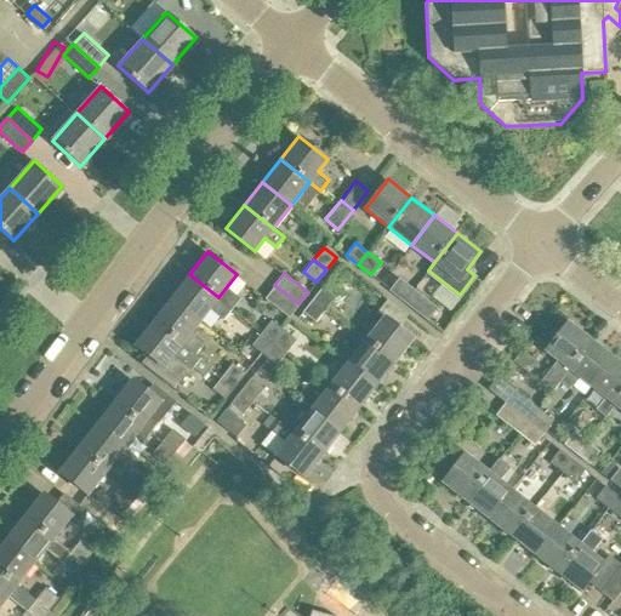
[(189,274),(171,297),(200,320),(211,307),(224,318),(232,307),(218,297),(189,274)]
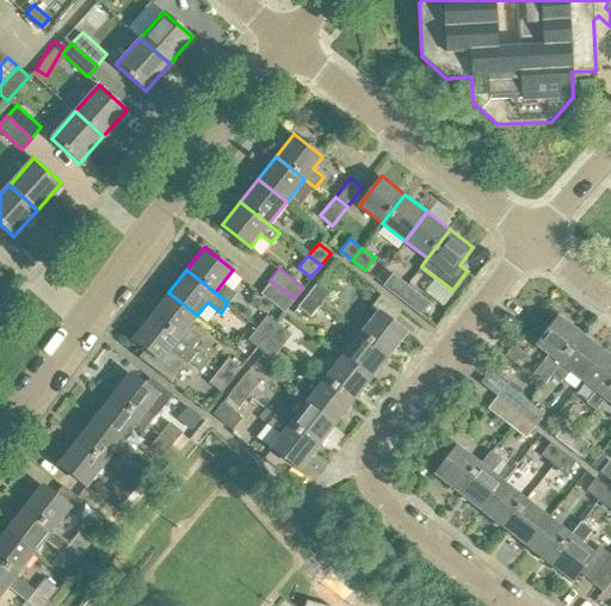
[(383,284),(402,300),(412,286),(393,272),(383,284)]
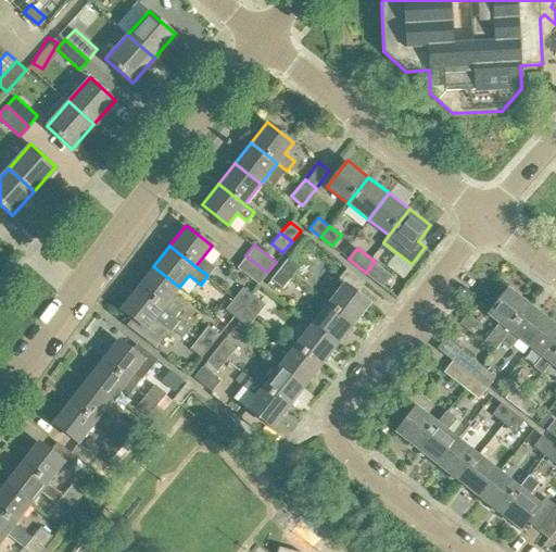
[(267,272),(245,255),(237,266),(258,284),(267,272)]
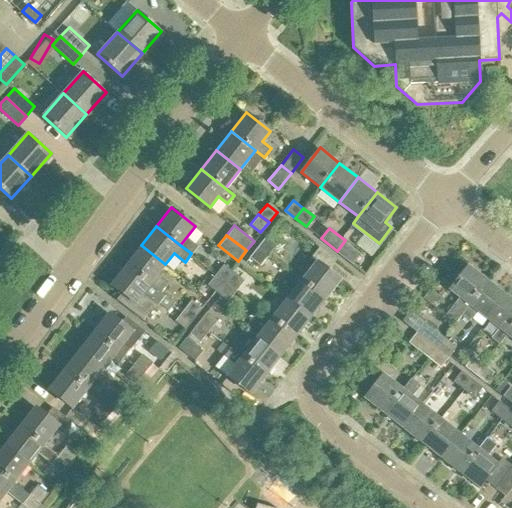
[(266,235),(258,246),(268,254),(276,243),(266,235)]
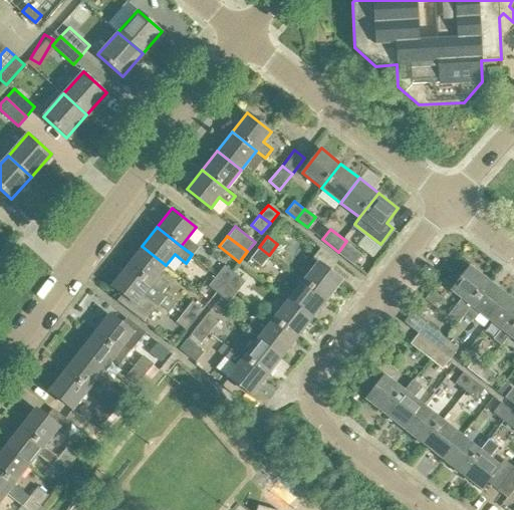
[(346,241),(338,252),(354,264),(362,254),(346,241)]
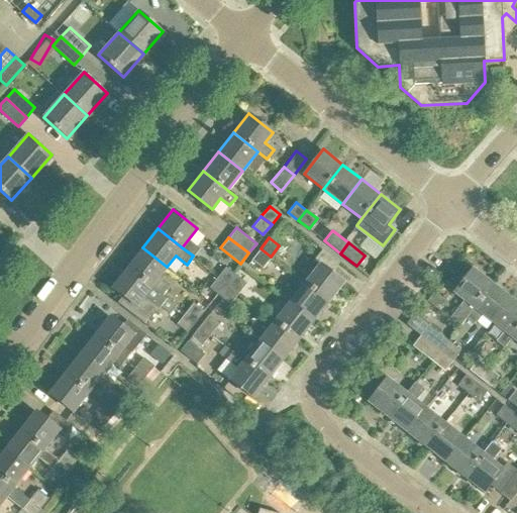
[(142,247),(127,267),(163,294),(170,285),(159,277),(167,267),(142,247)]
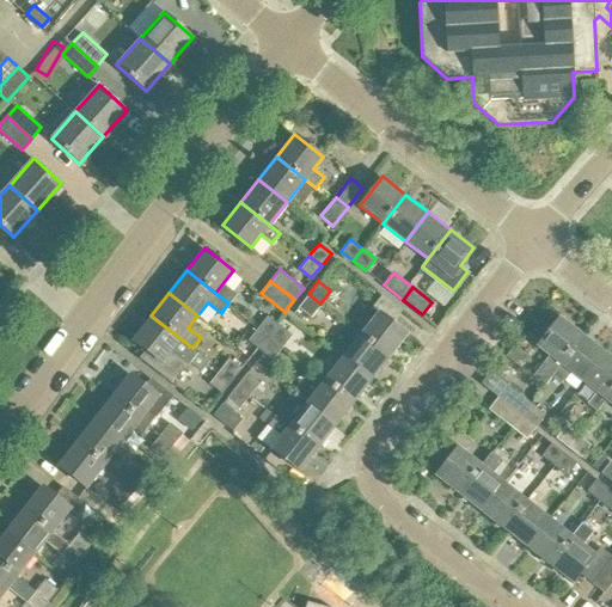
[(320,304),(308,294),(299,306),(311,316),(320,304)]
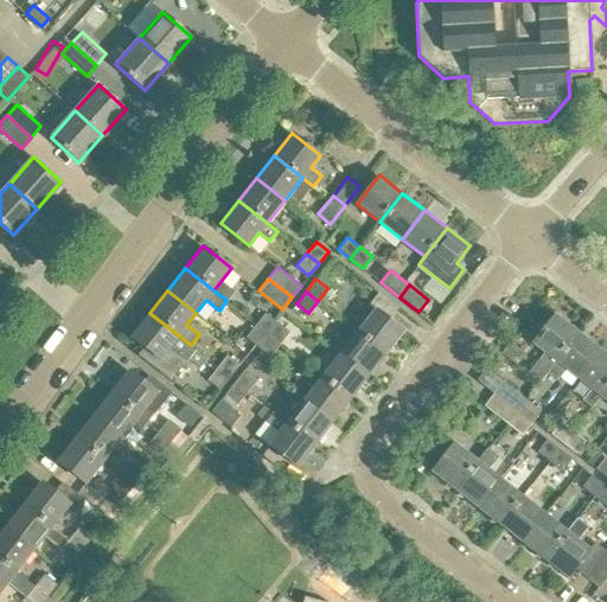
[(375,308),(358,331),(357,331),(385,353),(404,331),(389,320),(398,307),(378,292),(369,303),(375,308)]
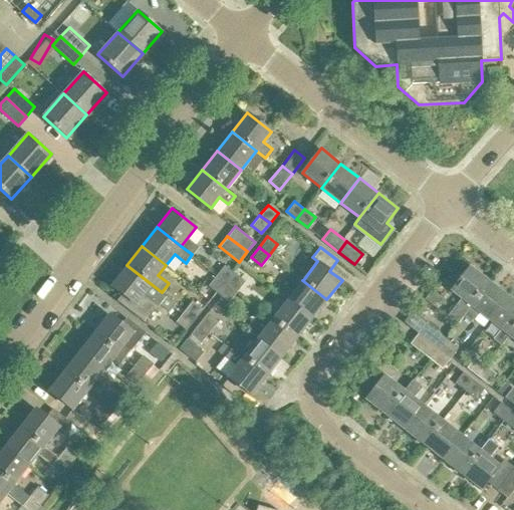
[(225,264),(217,275),(227,282),(235,272),(225,264)]
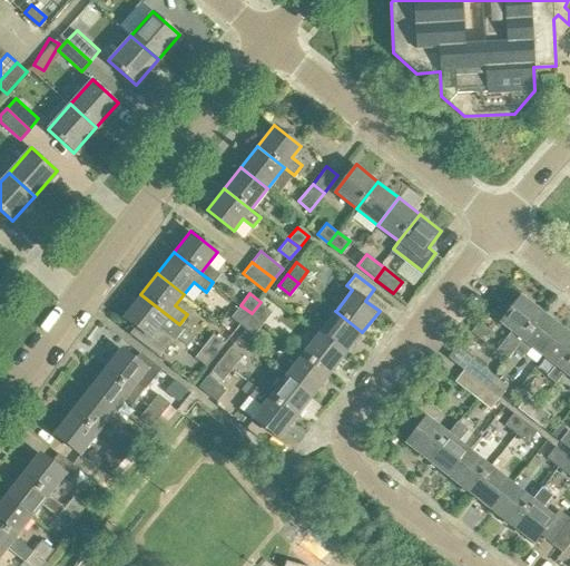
[(179,324),(140,294),(124,315),(135,325),(129,332),(159,355),(174,337),(176,338),(177,335),(188,344),(195,337),(179,324)]
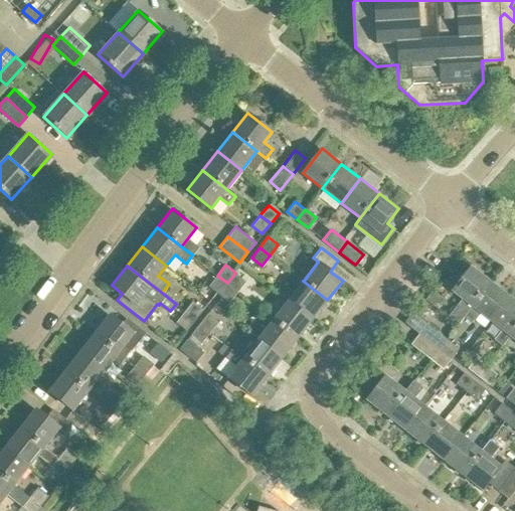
[(459,323),(465,315),(491,282),(471,266),(453,291),(462,298),(449,315),(459,323)]
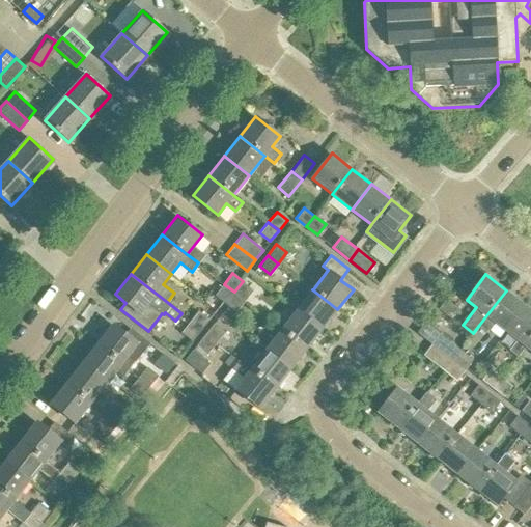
[(243,281),(234,292),(245,300),(253,289),(243,281)]
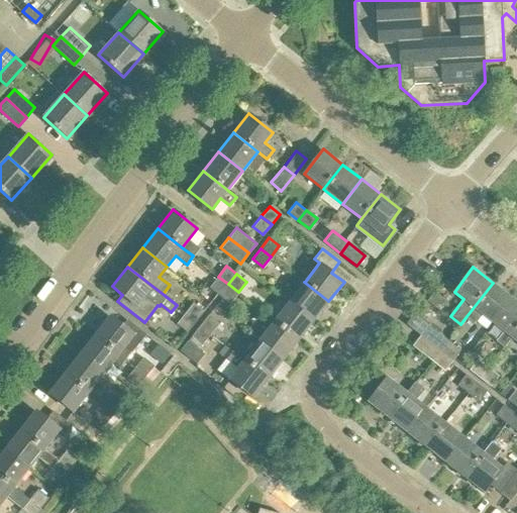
[(282,295),(289,301),(314,320),(328,301),(304,282),(305,282),(297,276),(282,295)]
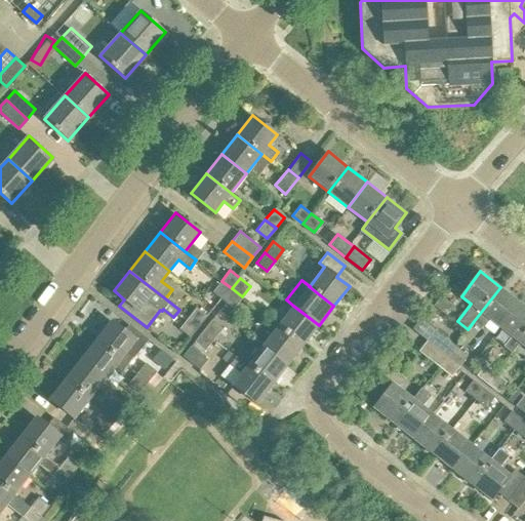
[(213,291),(224,299),(232,288),(221,281),(213,291)]
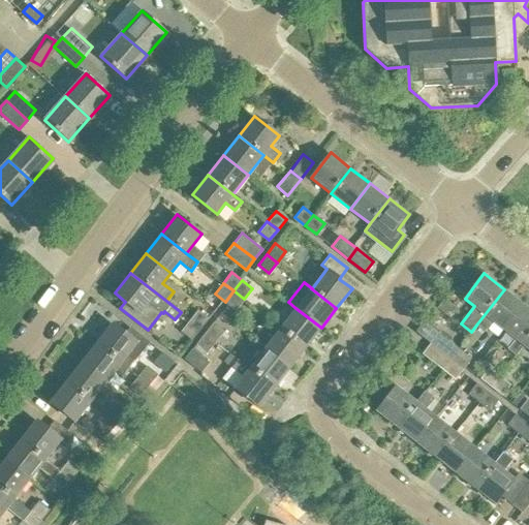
[(493,320),(504,329),(524,304),(504,289),(477,323),(486,330),(493,320)]
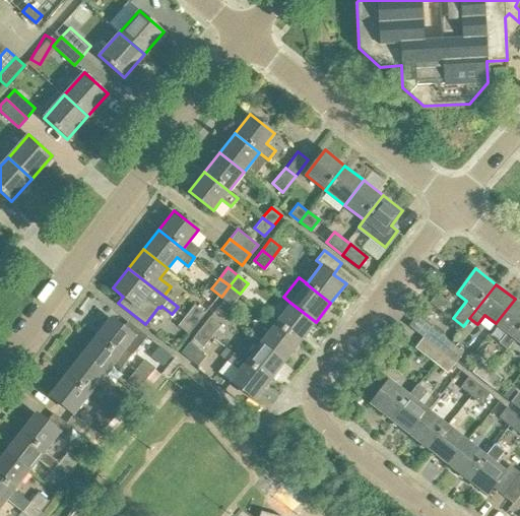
[(230,285),(221,297),(232,305),(240,294),(230,285)]
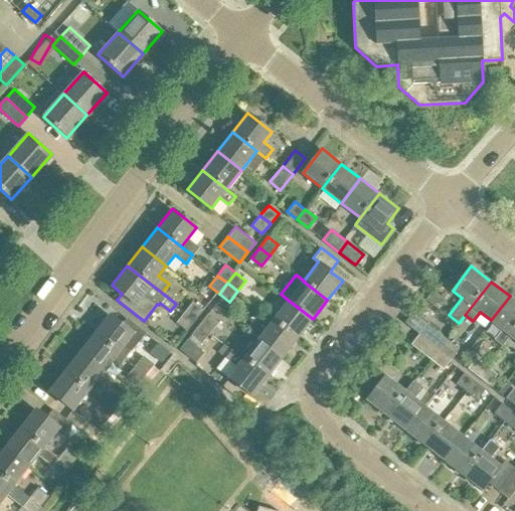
[(509,335),(510,335),(514,328),(514,300),(510,296),(491,320),(501,329),(494,338),(502,345),(509,335)]
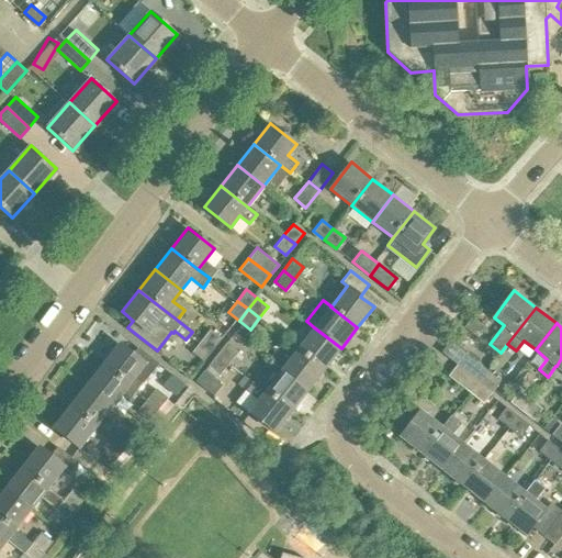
[(314,327),(299,348),(325,369),(341,348),(314,327)]
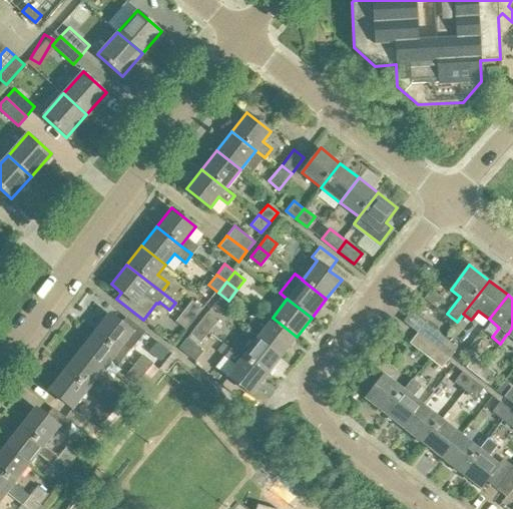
[(192,300),(183,310),(194,318),(202,308),(192,300)]
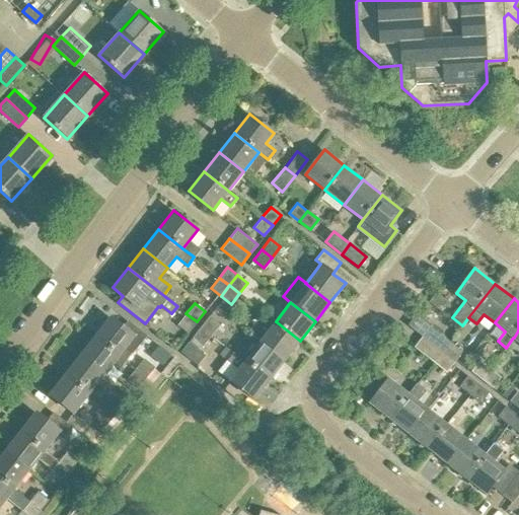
[(197,321),(186,313),(177,323),(189,333),(197,321)]
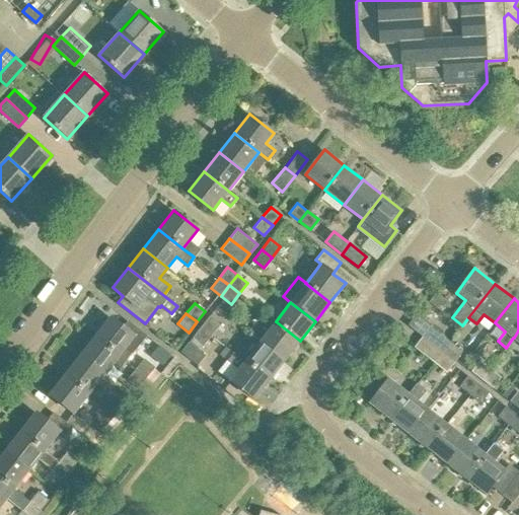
[(210,314),(202,325),(212,334),(220,323),(210,314)]
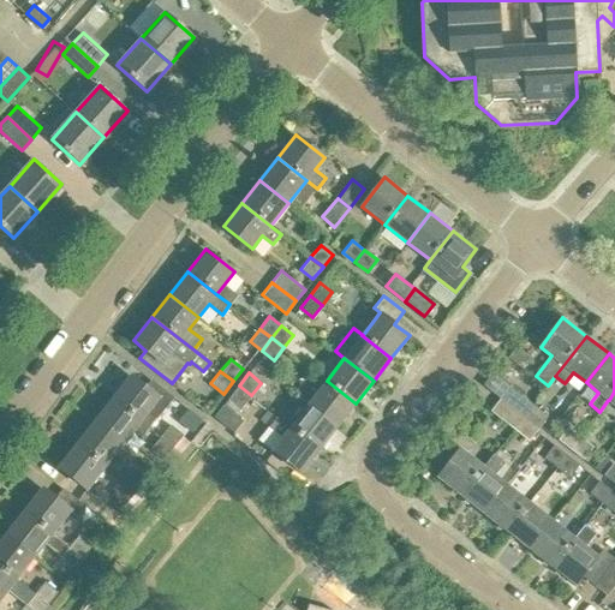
[(131,375),(113,398),(150,426),(174,396),(153,380),(147,388),(131,375)]
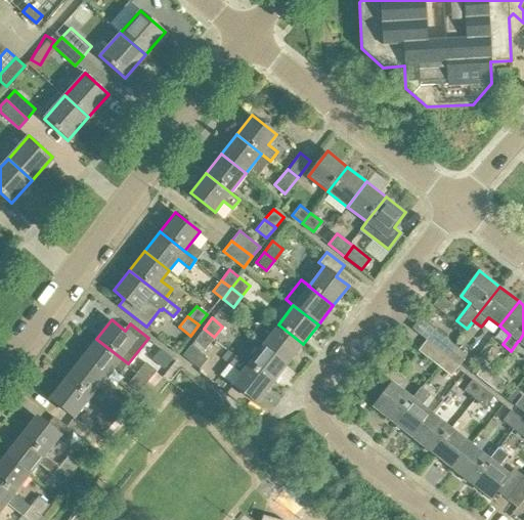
[(278,325),(263,344),(288,363),(303,344),(278,325)]
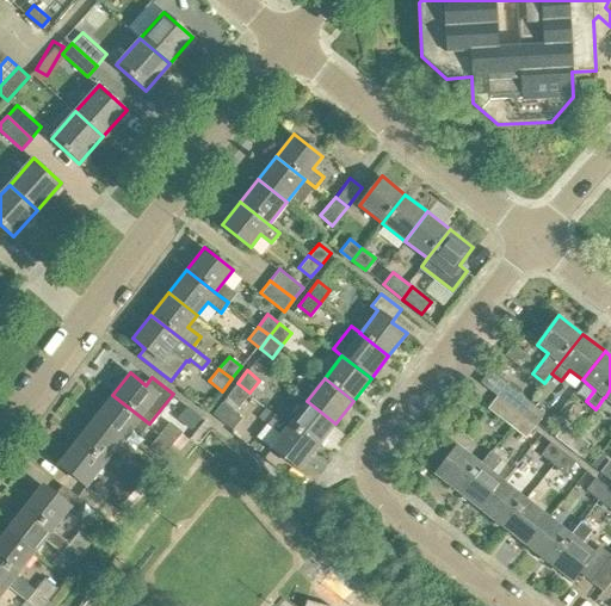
[(250,393),(238,383),(227,395),(240,404),(250,393)]
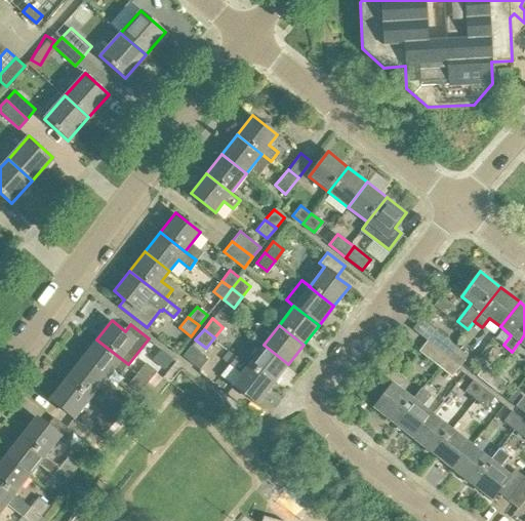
[(435,329),(427,339),(449,356),(457,346),(435,329)]
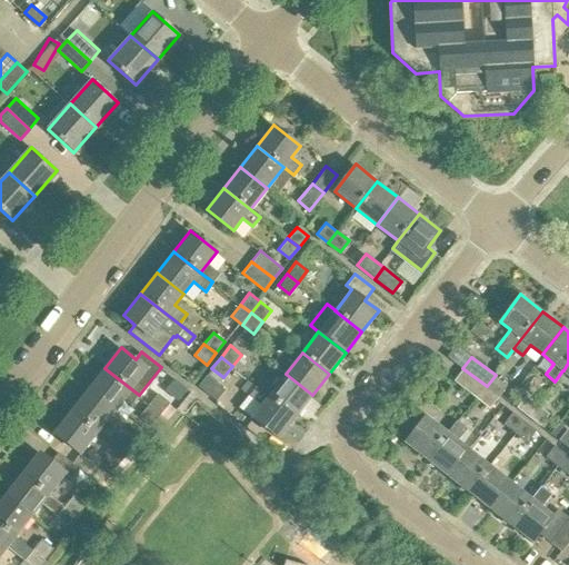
[(105,368),(88,390),(115,410),(125,398),(132,404),(139,395),(105,368)]
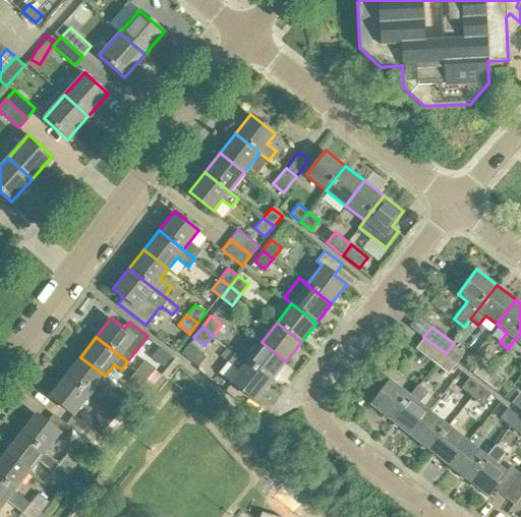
[(416,347),(438,363),(446,353),(423,337),(416,347)]
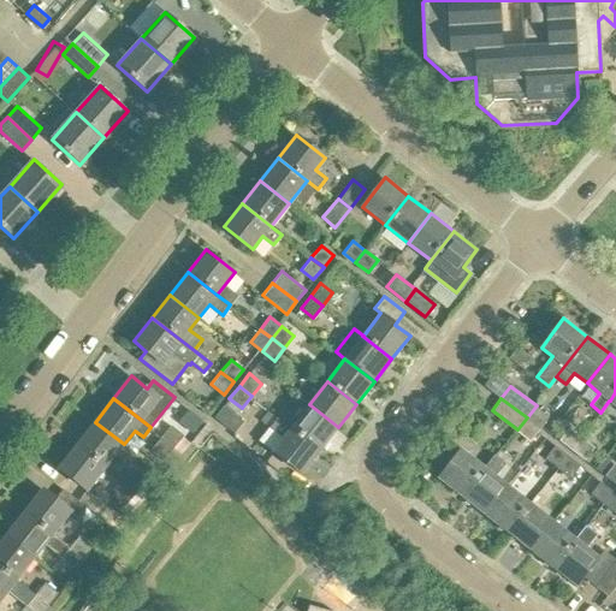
[(309,404),(291,427),(320,450),(338,427),(309,404)]
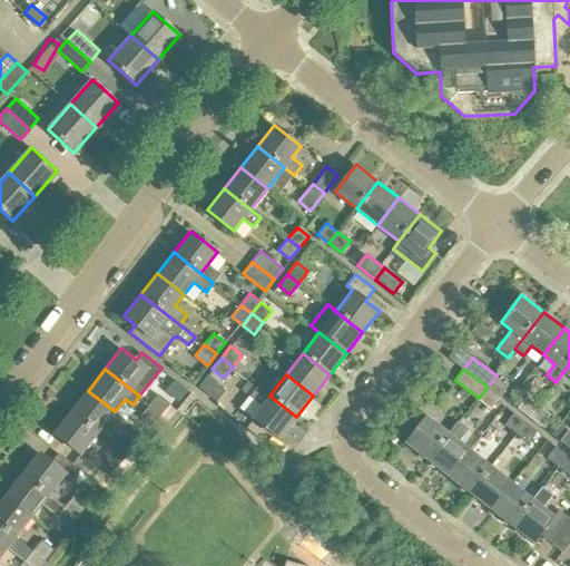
[(198,387),(217,401),(226,390),(207,376),(198,387)]
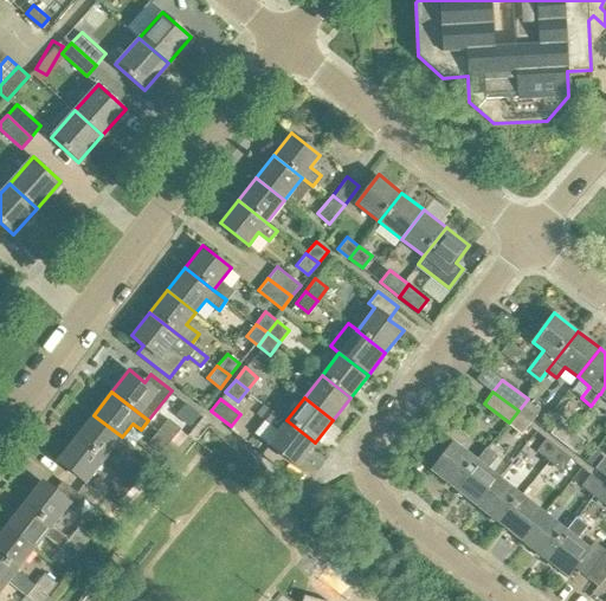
[(528,399),(519,411),(530,421),(540,409),(528,399)]
